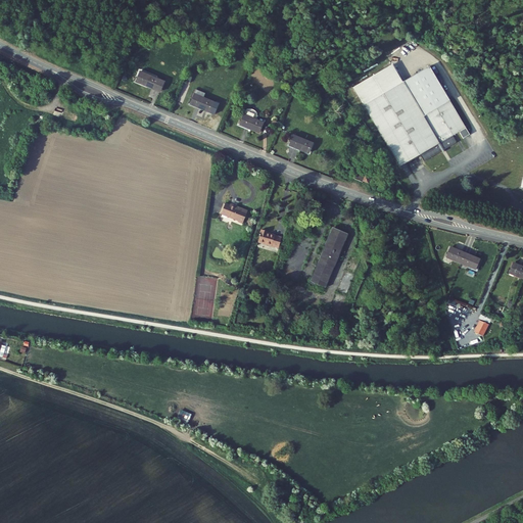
[(464,139),(470,135),(452,103),(430,66),(402,83),(364,105),(399,167),(420,155),(424,161),(456,143),(452,136),(460,132),(464,139)]
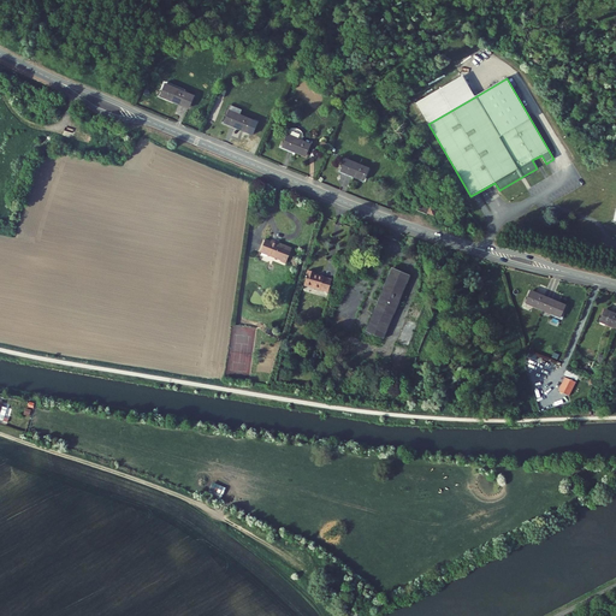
[(193,96),(165,84),(165,86),(191,98),(193,96)]
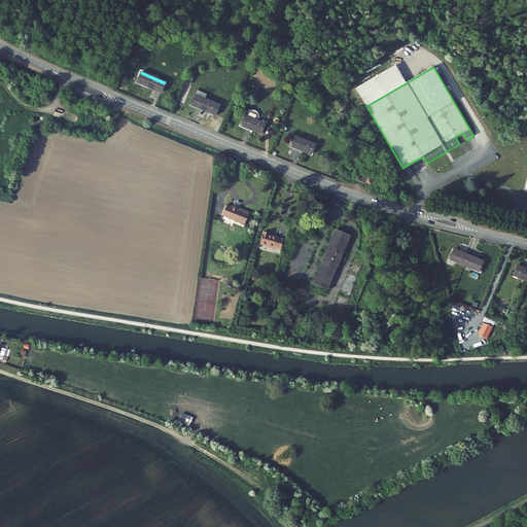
[(141,73),(139,79),(154,85),(153,88),(161,91),(164,83),(141,73)]
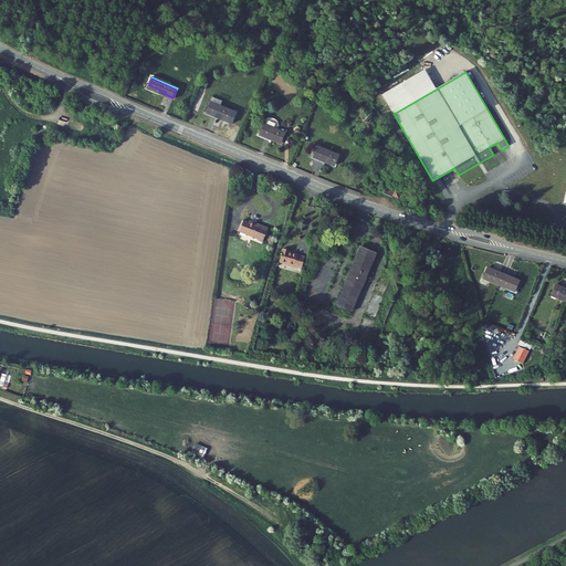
[(149,85),(147,88),(173,98),(173,97),(165,94),(166,92),(149,85)]
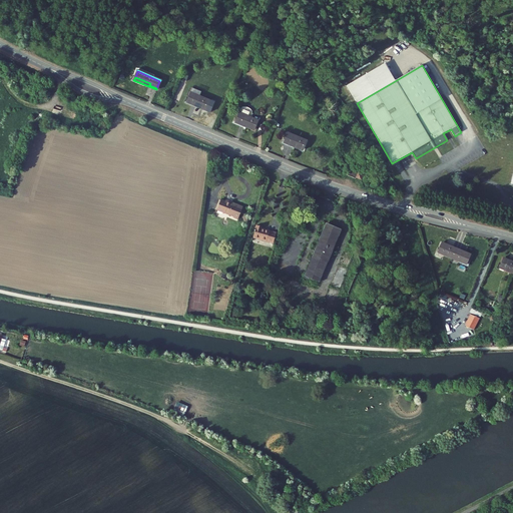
[(190,92),(190,93),(207,101),(208,100),(190,92)]
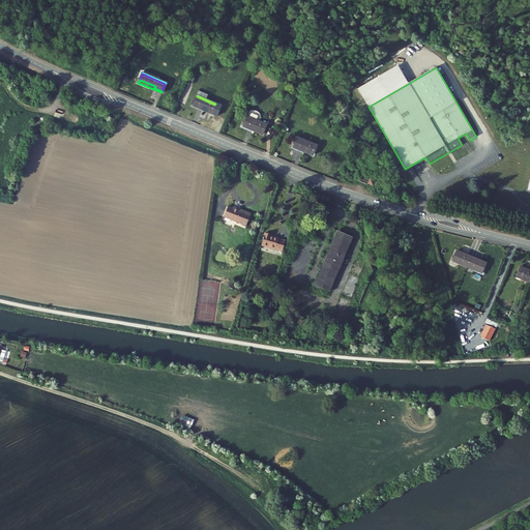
[(197,96),(194,104),(203,108),(204,107),(212,111),(214,105),(197,96)]
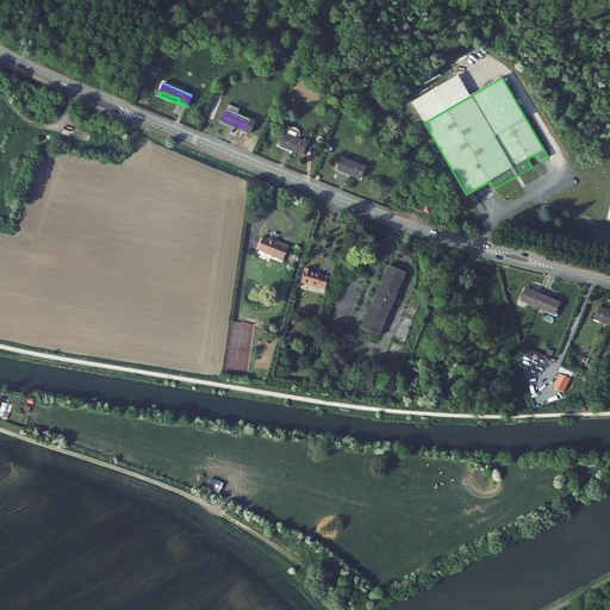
[(223,119),(222,122),(243,130),(244,128),(235,123),(234,124),(223,119)]
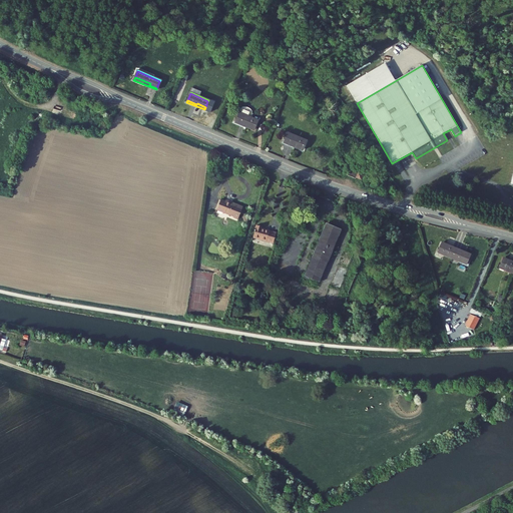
[(244,124),(245,123),(253,126),(255,120),(249,118),(250,117),(251,113),(250,112),(251,111),(250,109),(248,107),(246,106),(243,106),(241,106),(238,112),(235,120),(244,124)]
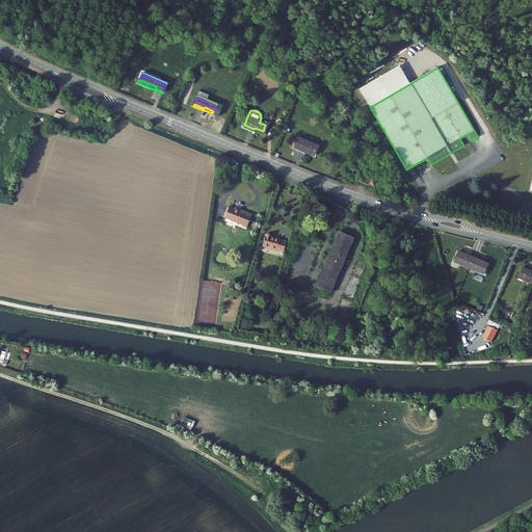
[(243,125),(242,127),(263,135),(264,132),(263,131),(255,128),(254,129),(244,125),(243,125)]
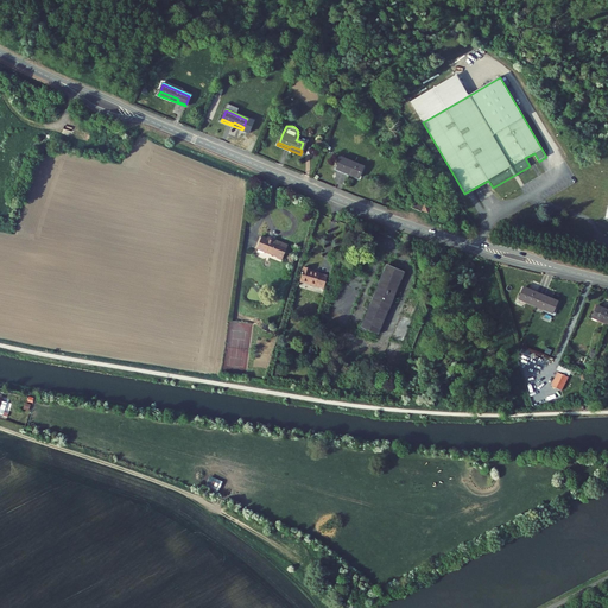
[(362,166),(341,158),(341,159),(361,168),(362,166)]
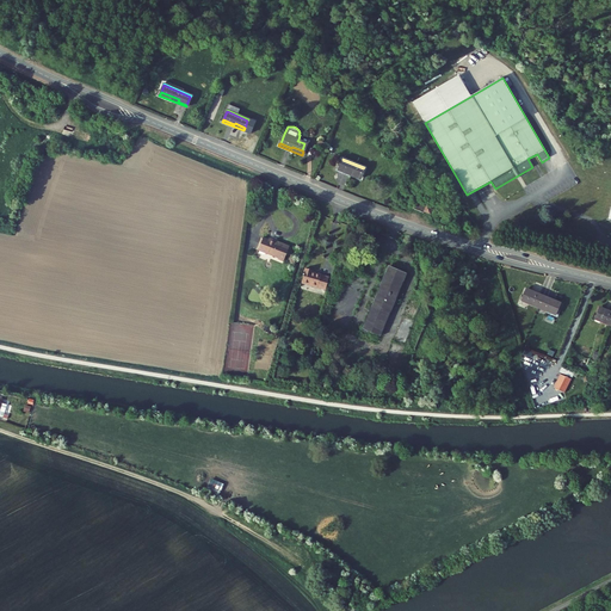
[(339,168),(350,172),(351,171),(360,176),(363,168),(343,160),(339,168)]
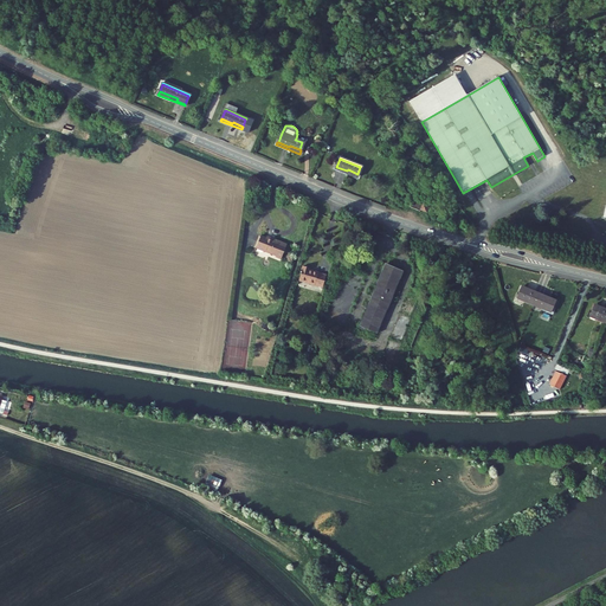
[(358,178),(359,174),(358,174),(348,169),(347,171),(336,167),(335,166),(334,168),(358,178)]
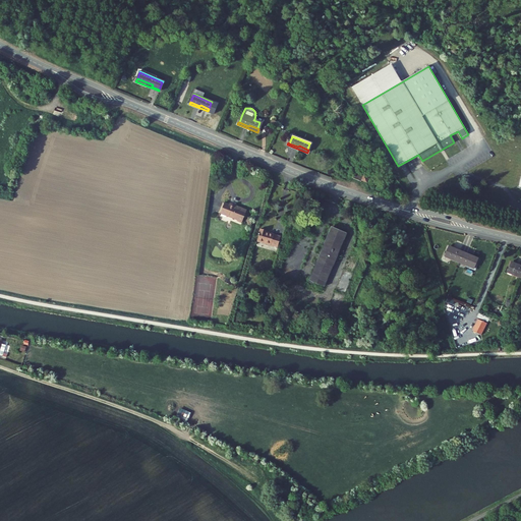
[(351,177),(361,181),(361,180),(366,182),(368,177),(363,175),(364,174),(355,170),(351,177)]
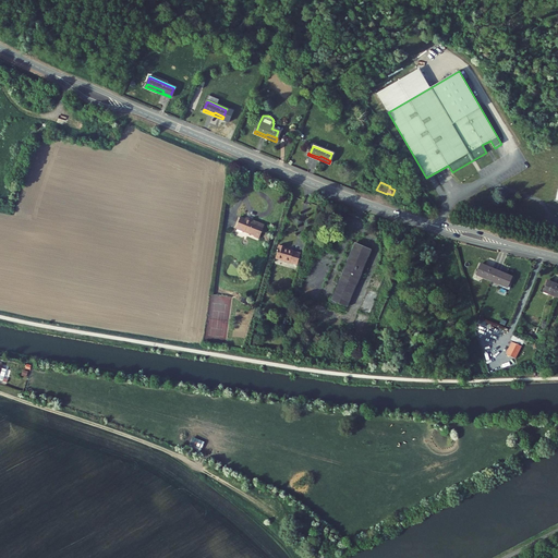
[(249,220),(240,217),(235,228),(255,235),(259,238),(264,226),(254,221),(254,222),(249,220)]
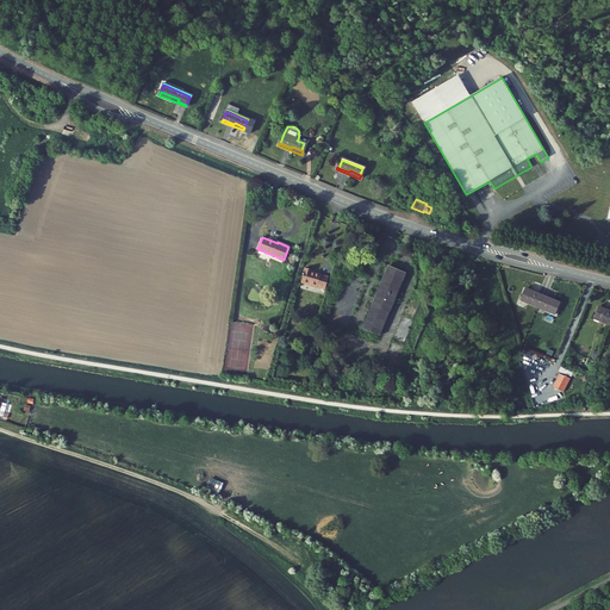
[(387,266),(362,327),(363,327),(388,266),(387,266)]
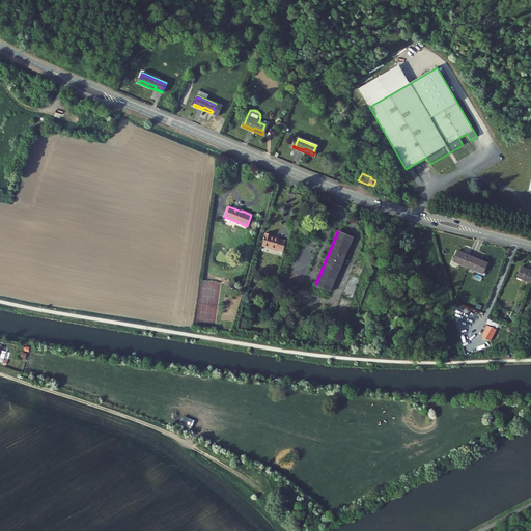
[(338,231),(316,284),(330,290),(352,236),(338,231)]
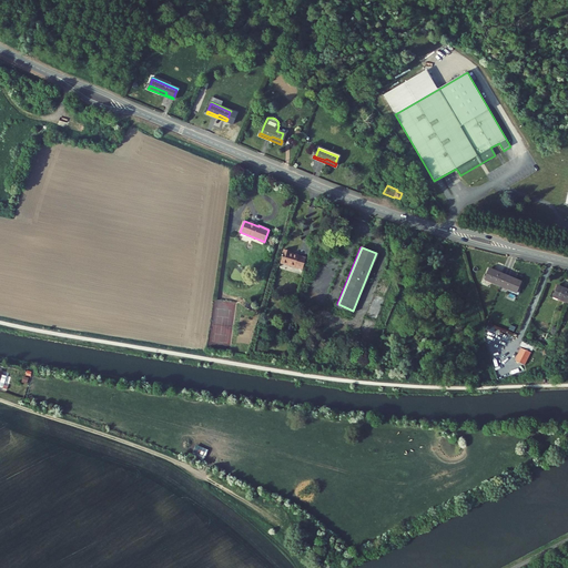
[(291,251),(284,250),(281,263),(303,269),(306,257),(298,255),(290,252),(291,251)]
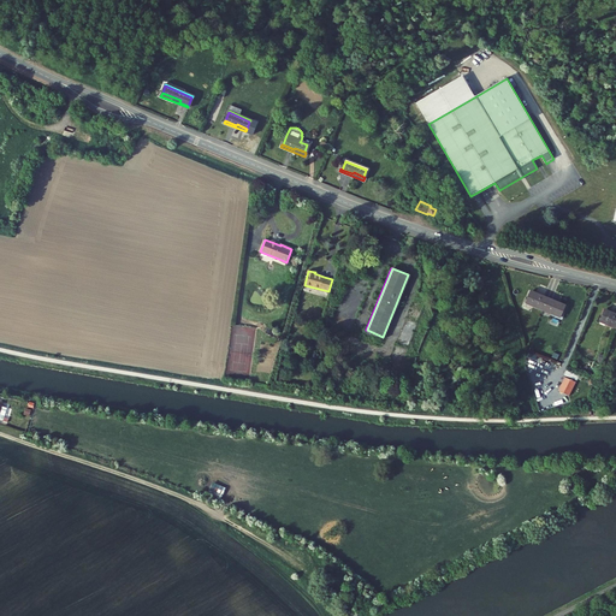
[(408,274),(383,337),(384,337),(410,276),(408,274)]
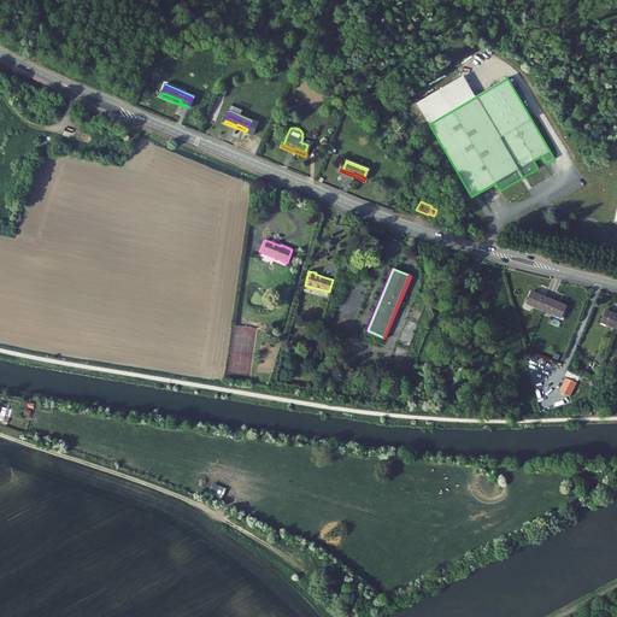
[(528,303),(544,309),(547,298),(533,292),(528,303)]
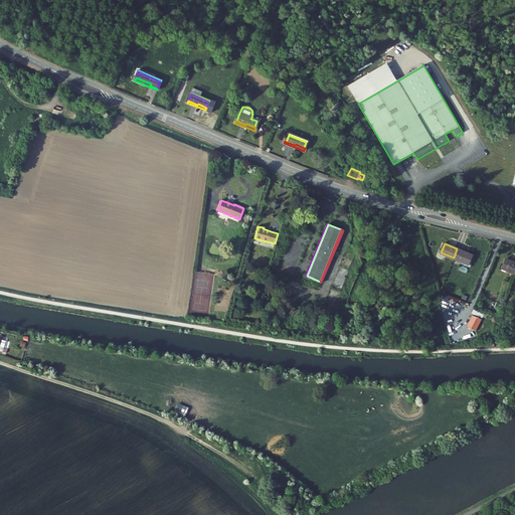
[(470,253),(457,248),(454,258),(466,263),(470,253)]
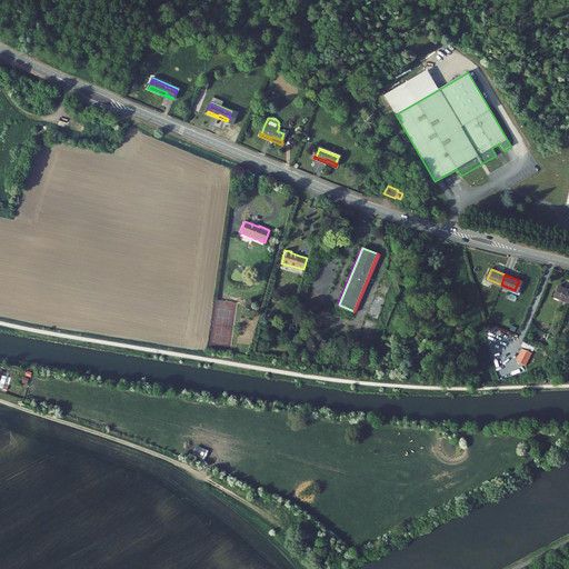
[(381,280),(376,295),(386,299),(392,285),(381,280)]
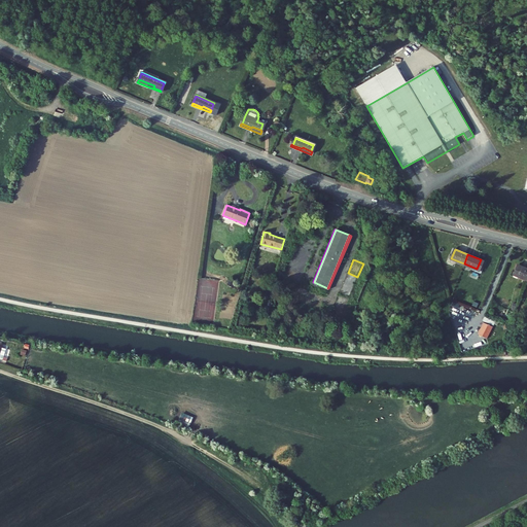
[(515,275),(526,279),(526,278),(526,268),(519,265),(515,275)]
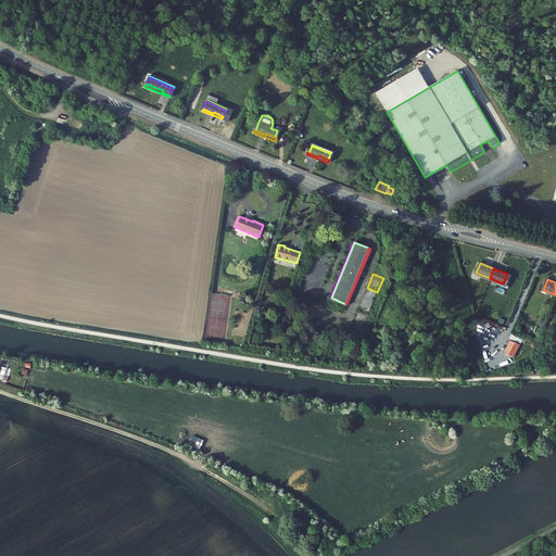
[(367,288),(357,308),(368,313),(377,292),(367,288)]
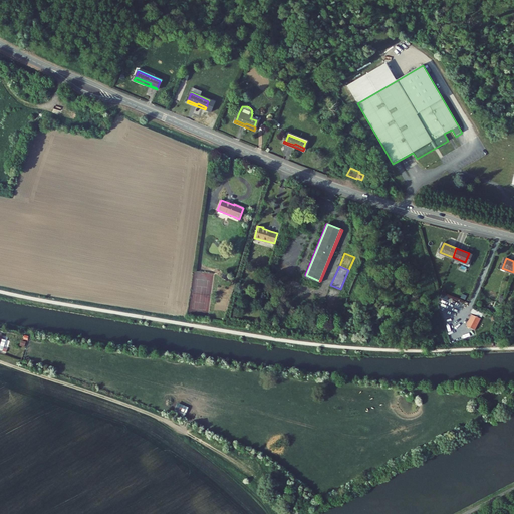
[(305,275),(304,276),(320,283),(320,281),(319,281),(306,275),(305,275)]
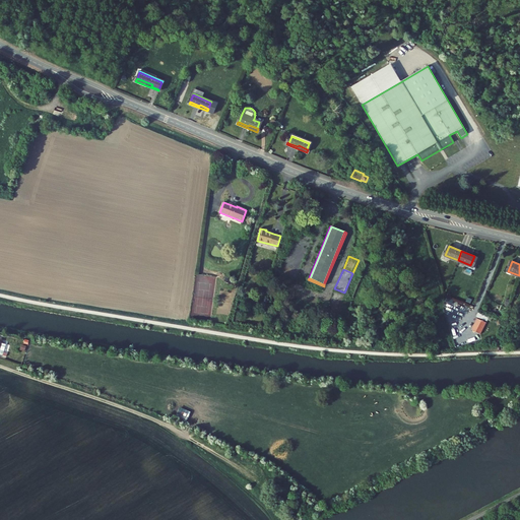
[(476,317),(486,321),(489,316),(478,312),(476,317)]
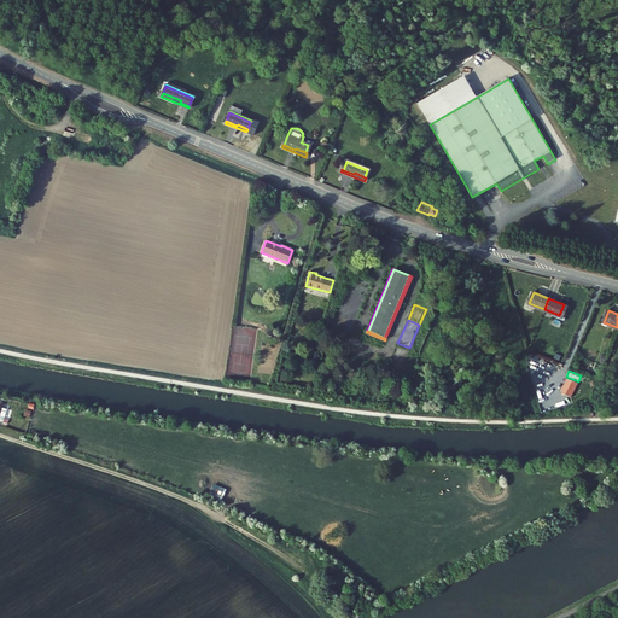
[(560,391),(571,397),(577,384),(567,378),(560,391)]
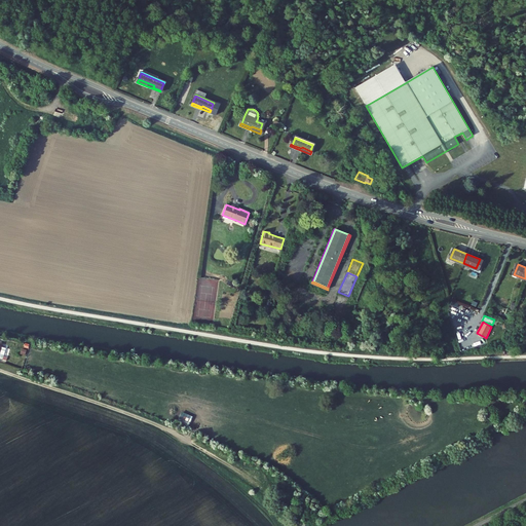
[(483,416),(489,419),(493,419),(495,413),(489,408),(483,411),(483,416)]
